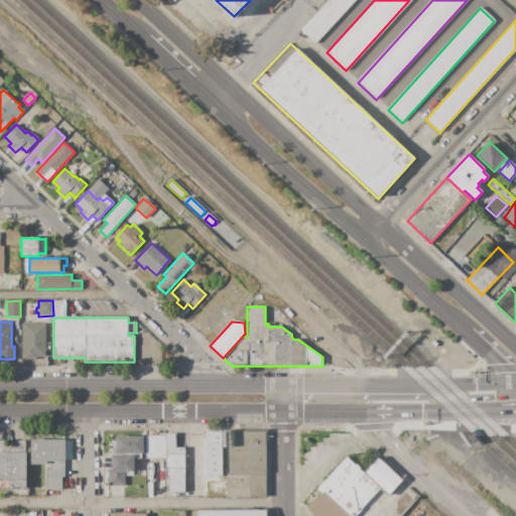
[(22,324),(45,324),(45,356),(36,357),(36,359),(22,359),(22,324)]
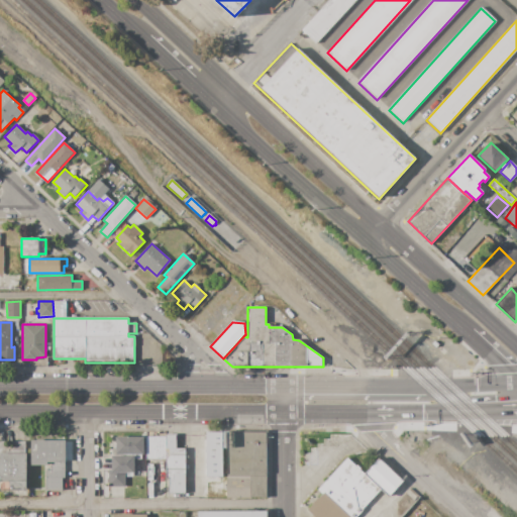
[(205,432),(222,431),(222,477),(206,477),(205,432)]
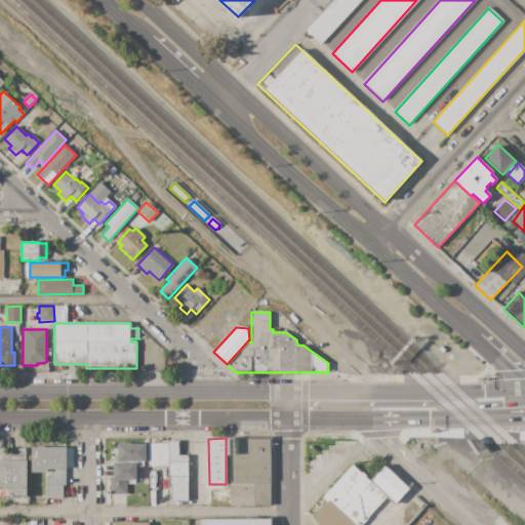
[(270,439),(271,506),(231,507),(229,439),(270,439)]
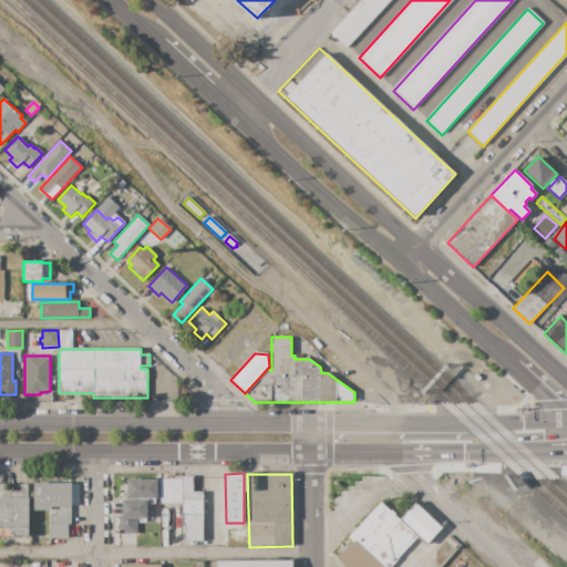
[(160,478),(182,478),(182,503),(161,503),(160,478)]
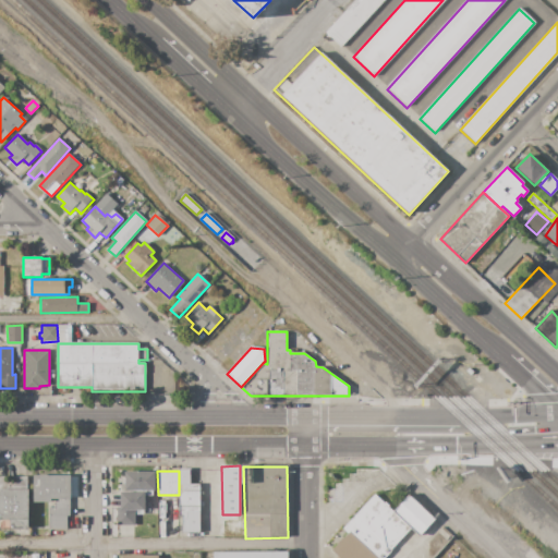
[(179,471),(191,471),(191,485),(199,484),(201,533),(181,533),(181,517),(179,517),(179,495),(179,471)]
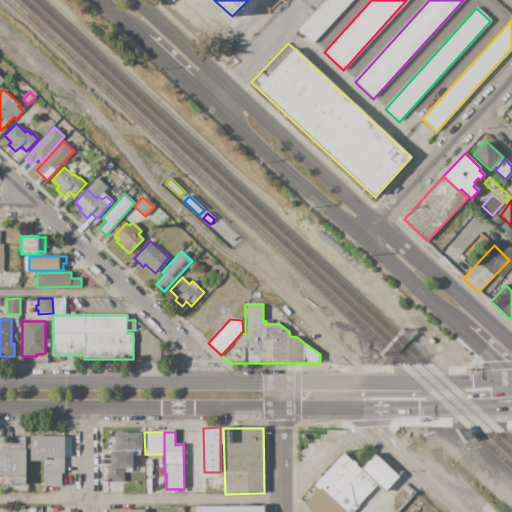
[(114,433),(142,433),(143,450),(115,450),(114,433)]
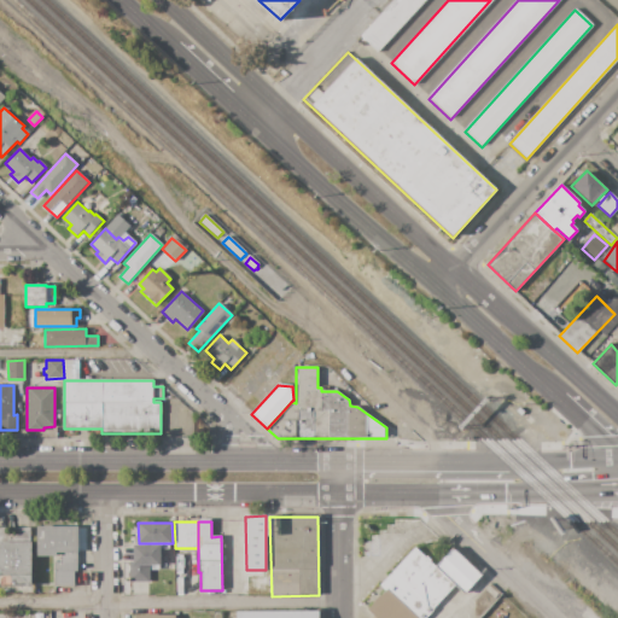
[(36,528),(77,526),(77,553),(77,571),(74,571),(74,587),(54,587),(54,563),(60,563),(60,555),(56,555),(56,557),(36,557),(36,528)]
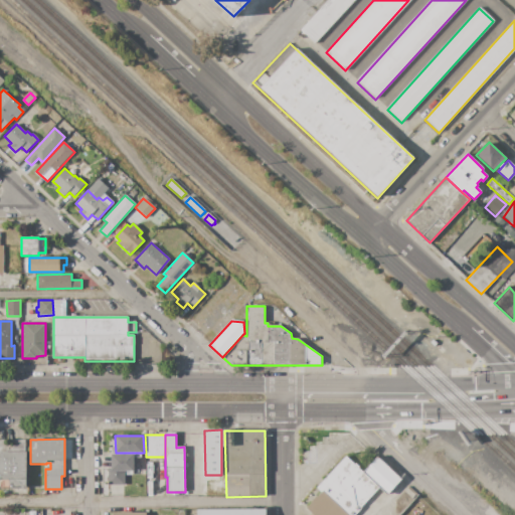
[(0,440),(24,440),(25,452),(26,452),(26,489),(9,489),(9,481),(0,481),(0,440)]
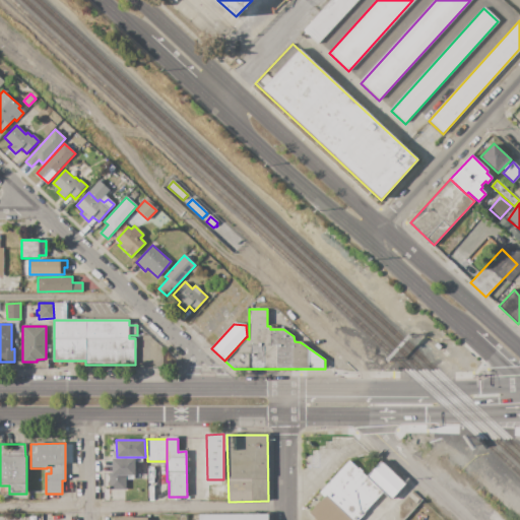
[(112,458),(135,458),(135,476),(126,476),(126,490),(109,490),(109,472),(112,472),(112,458)]
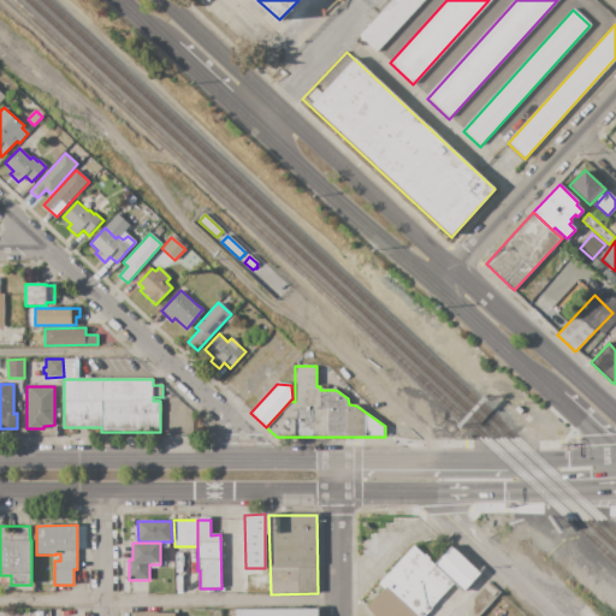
[(359,603),(413,545),(434,566),(452,582),(421,615),(371,615),(372,615),(359,603)]
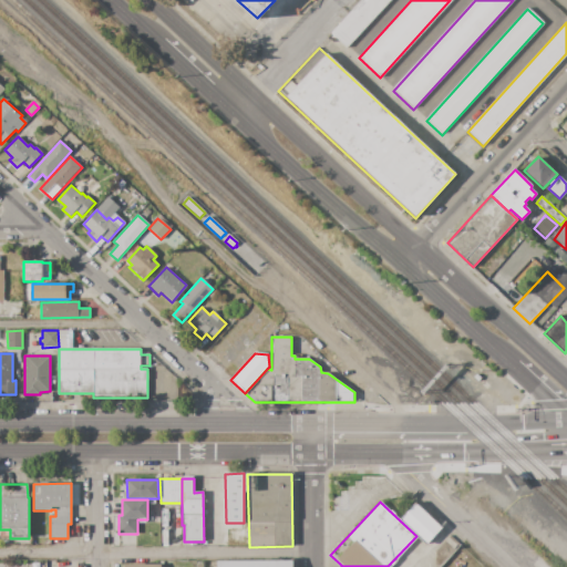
[(416,502),(443,526),(425,545),(416,536),(400,521),(416,502)]
